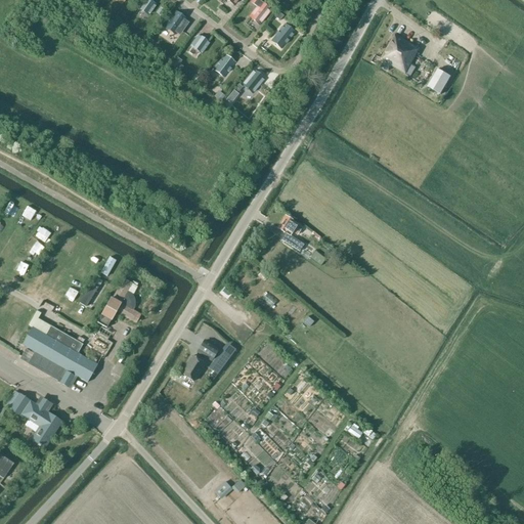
[(148,0),(143,0),(138,8),(148,14),(156,4),(148,0)]
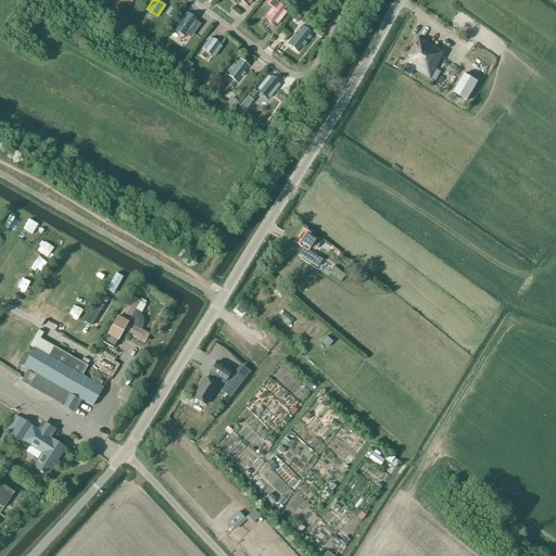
[(274,8),(265,19),(276,26),(288,10),(275,0),(267,0),(266,2),(274,8)]
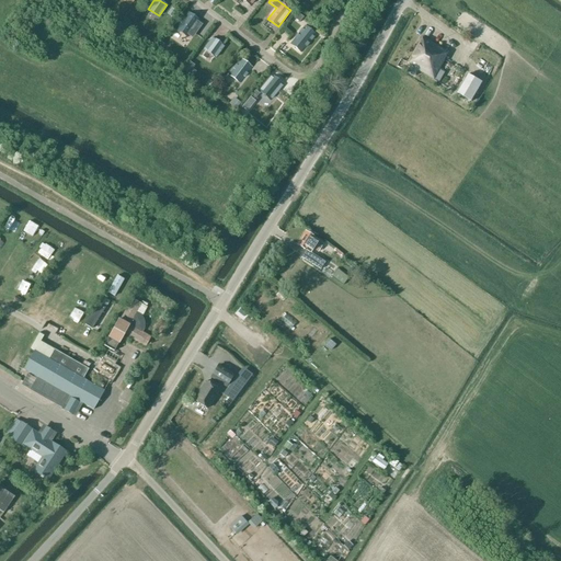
[(103,6),(100,11),(111,18),(114,12),(103,6)]
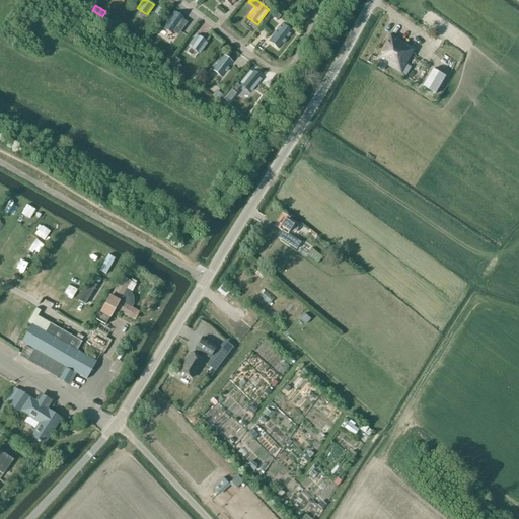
[(159,7),(155,12),(159,16),(163,10),(159,7)]
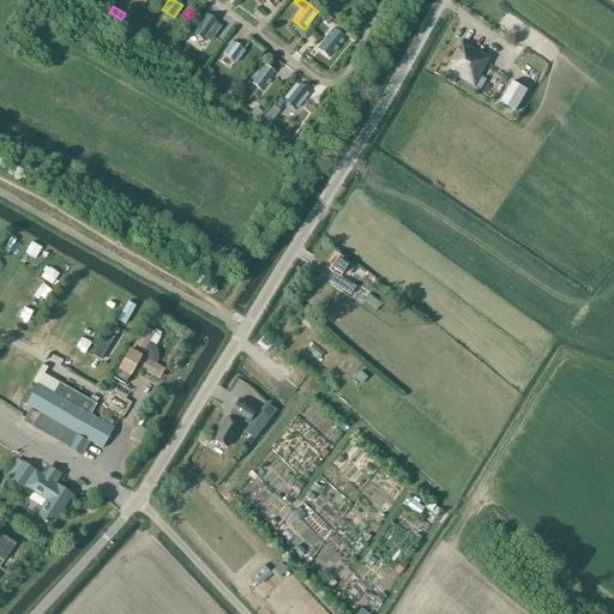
[(198,25),(193,31),(205,40),(206,38),(209,41),(220,25),(217,24),(218,22),(206,13),(202,19),(200,18),(197,24),(198,25)]
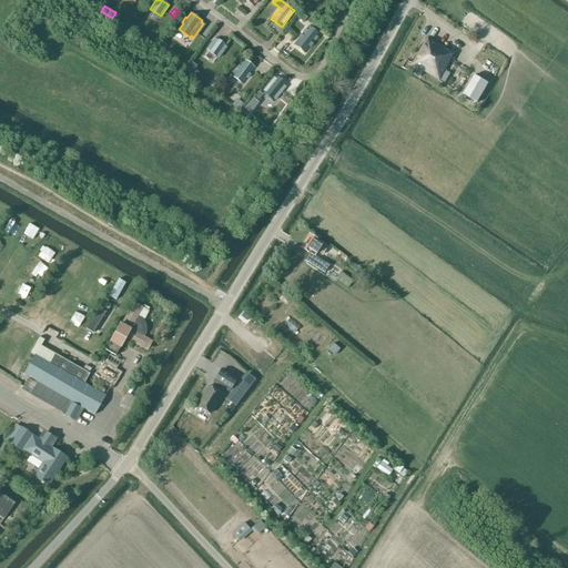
[(302,13),(297,18),(303,23),(307,18),(302,13)]
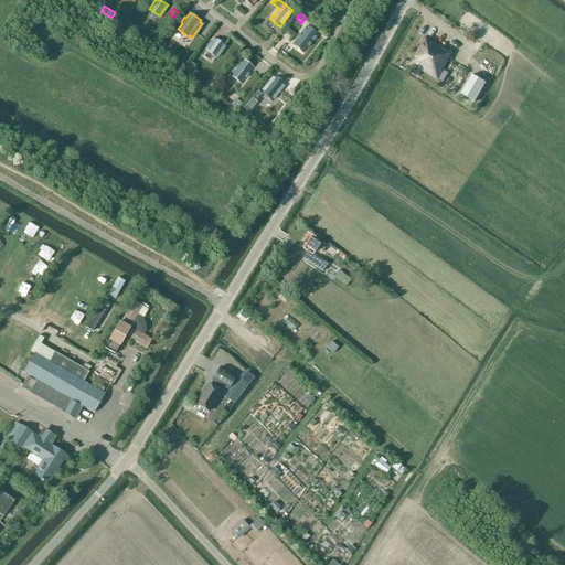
[(307,24),(291,43),(304,52),(318,34),(307,24)]
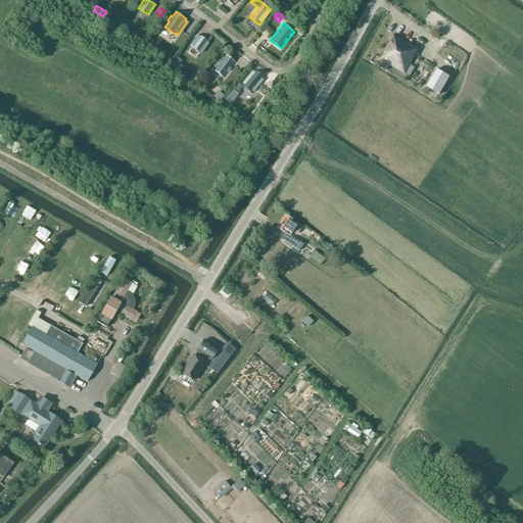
[(416,56),(415,56),(419,49),(394,34),(379,59),(383,62),(381,67),(388,70),(390,66),(405,75),(405,74),(410,76),(414,68),(410,65),(416,56)]
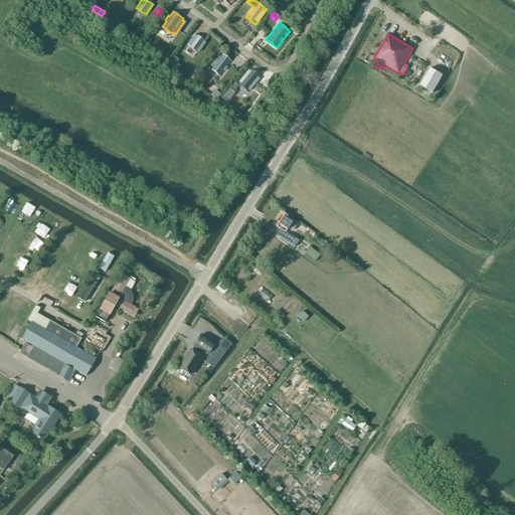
[(195,35),(188,44),(198,52),(205,42),(195,35)]
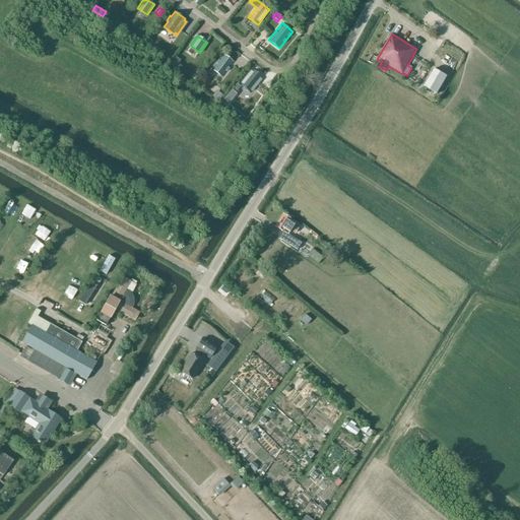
[(148,40),(143,46),(147,49),(152,43),(148,40)]
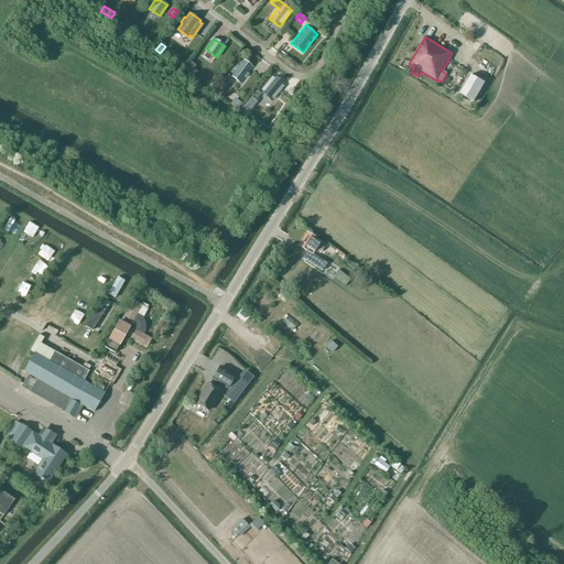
[(253,67),(242,60),(229,76),(240,84),(253,67)]
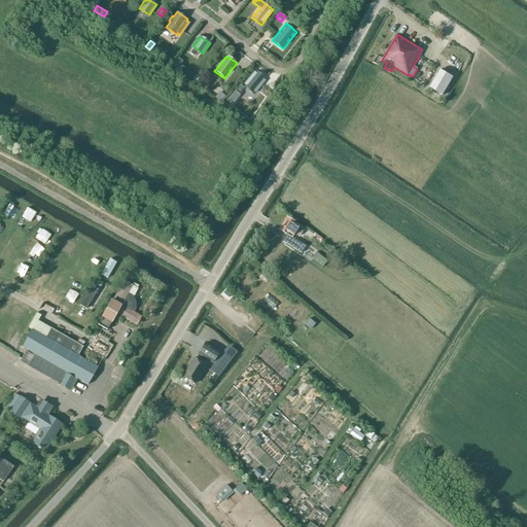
[(443,96),(454,77),(441,70),(430,88),(443,96)]
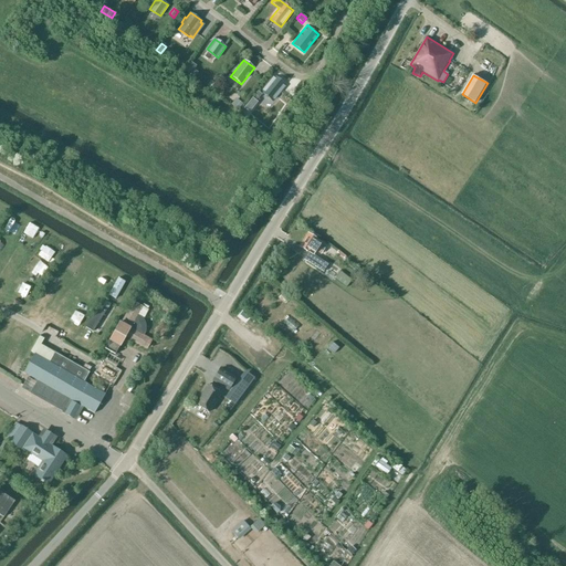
[(263,91),(262,92),(273,101),(274,100),(281,105),(292,92),(284,86),(285,85),(275,76),(274,77),(273,77),(263,90),(263,91)]
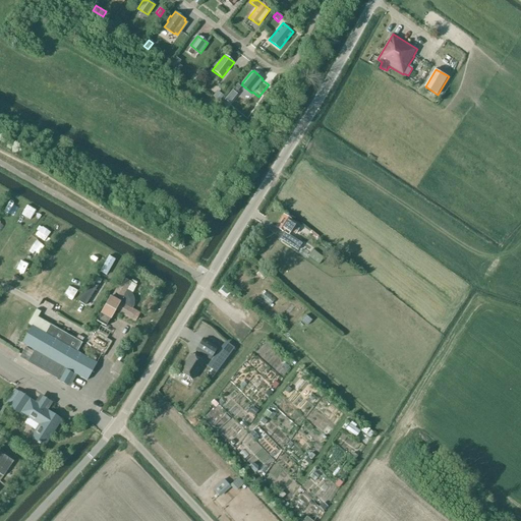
[(298,226),(295,224),(296,221),(284,214),(276,226),(284,231),(279,238),(297,250),(302,244),(298,241),(299,240),(288,233),(290,230),(294,233),(298,226)]
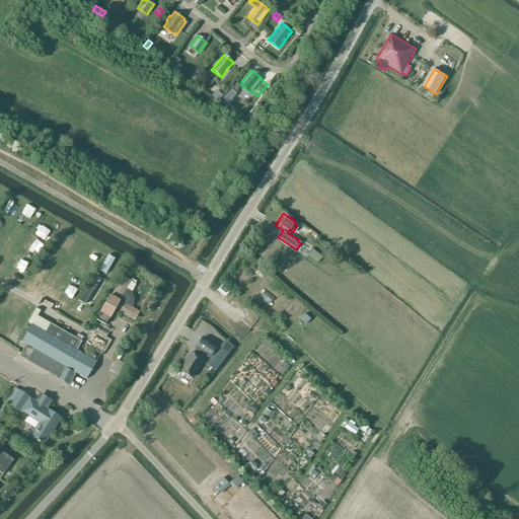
[(312,249),(307,255),(317,264),(322,256),(312,249)]
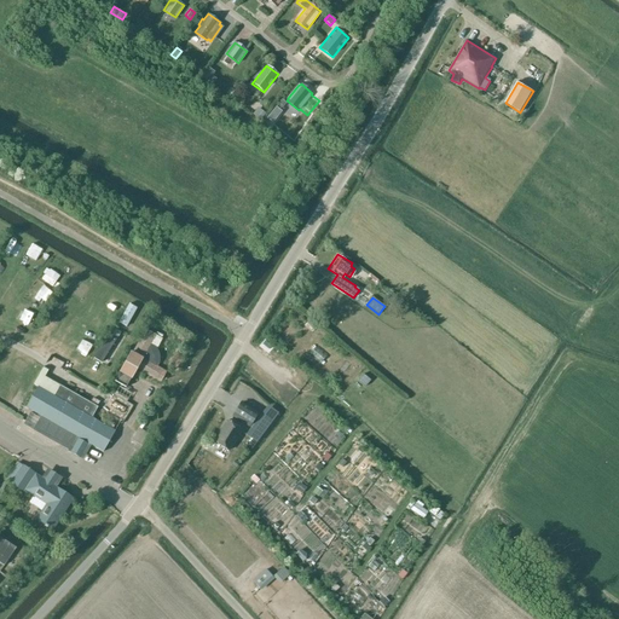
[(129,331),(114,322),(88,363),(104,372),(129,331)]
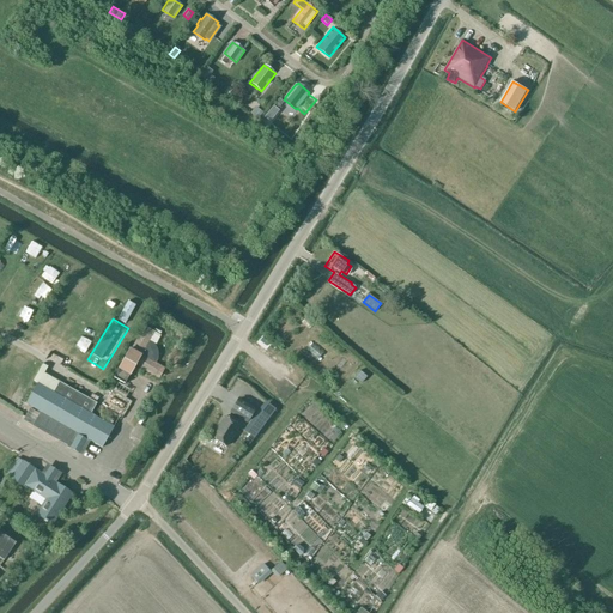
[(153,332),(144,327),(132,350),(129,349),(114,378),(125,384),(137,365),(159,377),(164,369),(155,364),(156,360),(157,357),(157,352),(156,350),(153,345),(149,341),(153,332)]
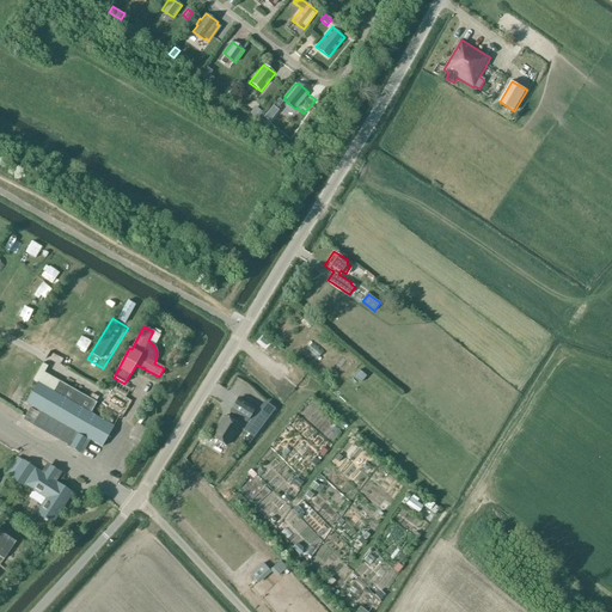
[(25,417),(69,442),(71,448),(78,452),(84,451),(90,440),(103,447),(115,427),(91,412),(97,402),(59,381),(53,391),(37,383),(25,403),(31,407),(25,417)]
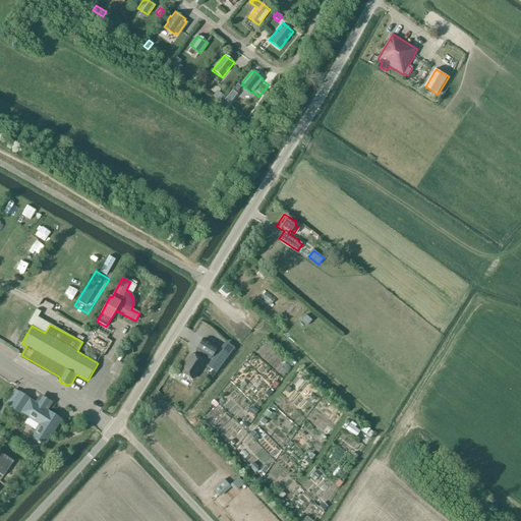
[(203,340),(196,350),(210,358),(217,348),(203,340)]
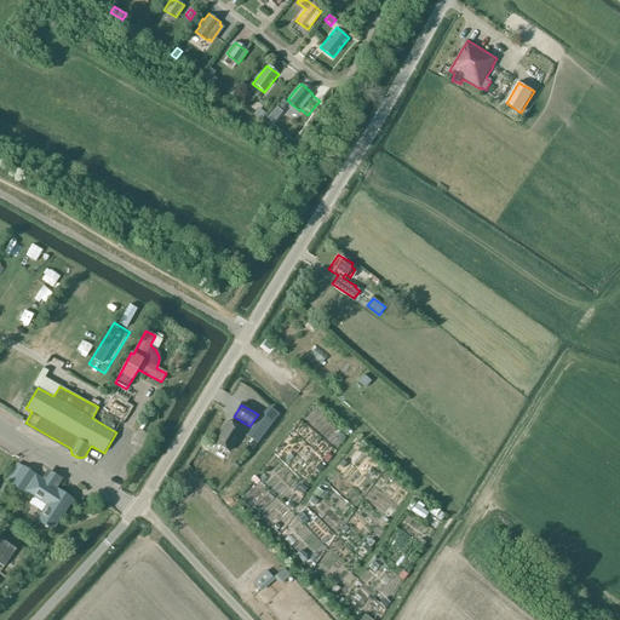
[(264,417),(253,431),(260,437),(271,423),(264,417)]
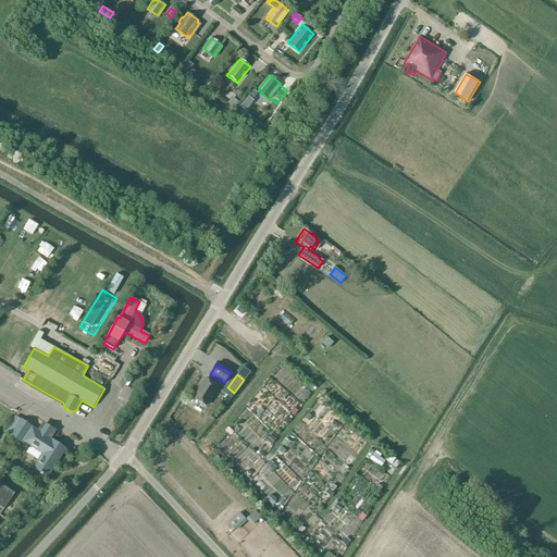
[(217,387),(205,379),(193,397),(206,406),(217,387)]
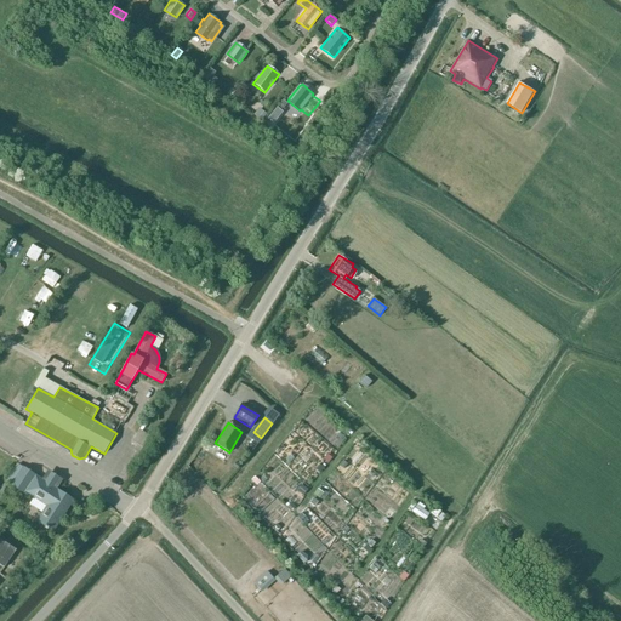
[(53,531),(73,501),(57,490),(63,479),(47,469),(41,479),(23,467),(10,485),(34,500),(34,499),(45,506),(36,520),(53,531)]
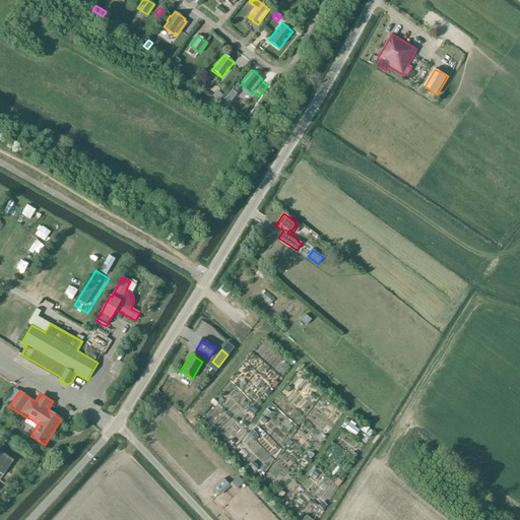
[(360,431),(348,423),(345,429),(355,436),(360,431)]
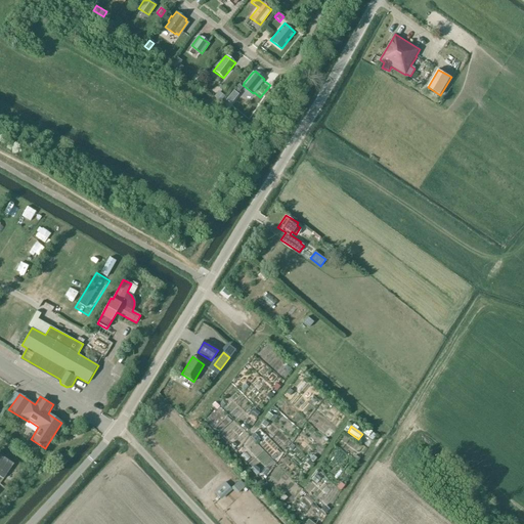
[(246,486),(241,480),(233,486),(239,492),(246,486)]
